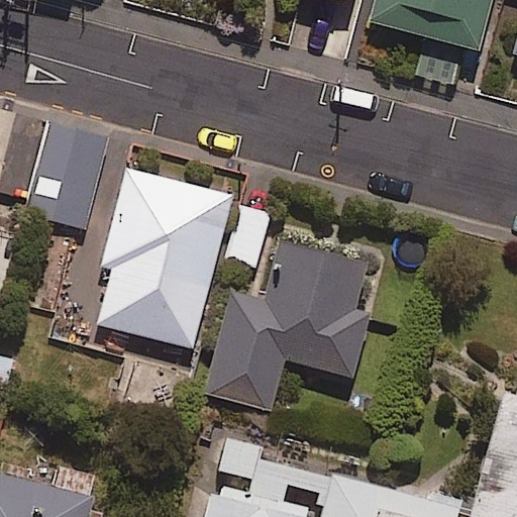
[(375,0),(369,23),(478,52),(491,0),(375,0)]
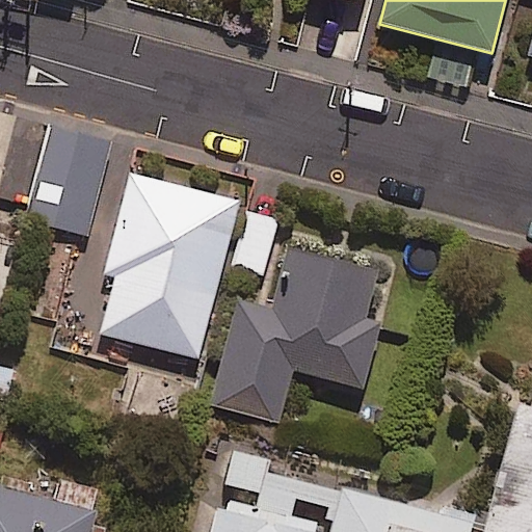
[(531,0),(525,0),(512,47),(531,51),(531,0)]
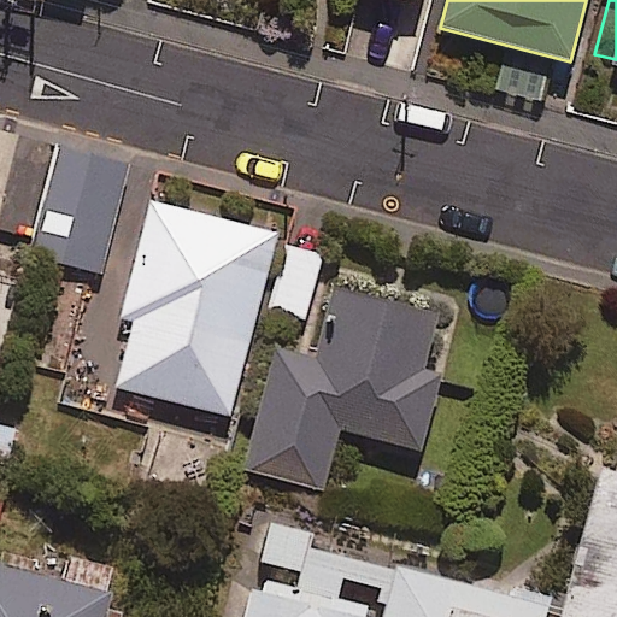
[(548,68),(506,54),(495,88),(538,101),(548,68)]
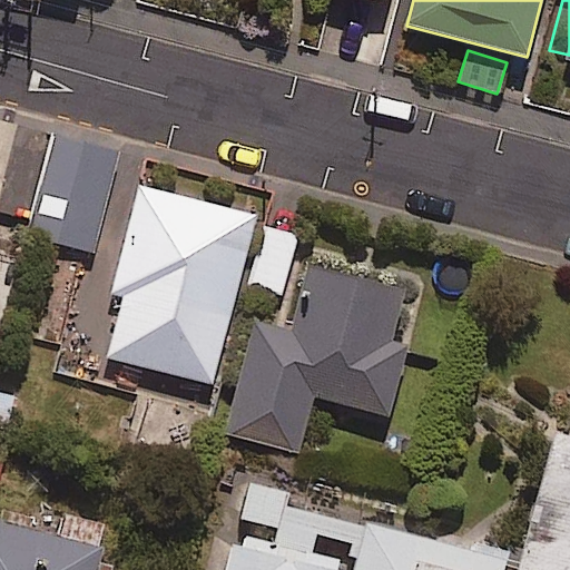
[(118,156),(53,139),(27,239),(92,256),(118,156)]
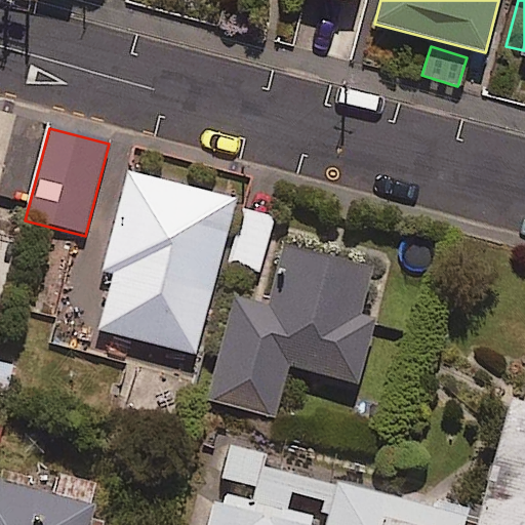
[(235,200),(128,173),(105,265),(114,267),(97,329),(195,355),(235,200)]
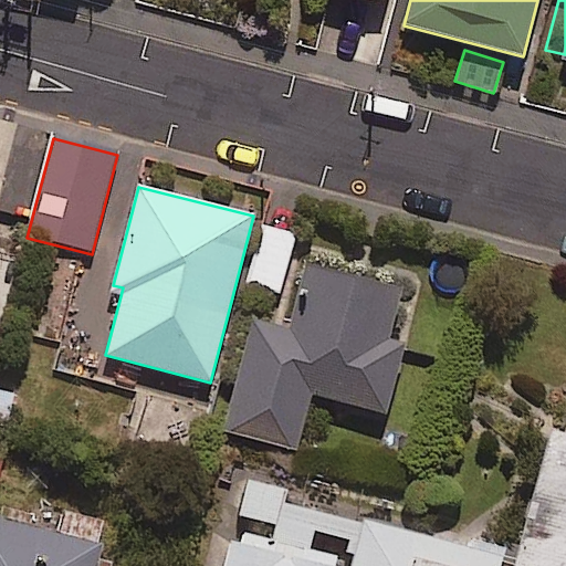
[(296,233),(269,226),(251,285),(279,294),(296,233)]
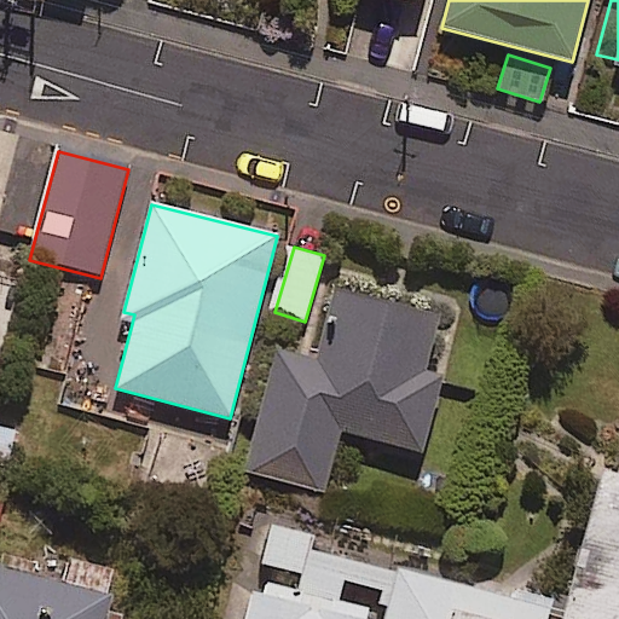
[(440,317),(334,287),(312,360),(278,352),(246,469),(323,491),(340,431),(421,453),(443,379),(424,372),(440,317)]
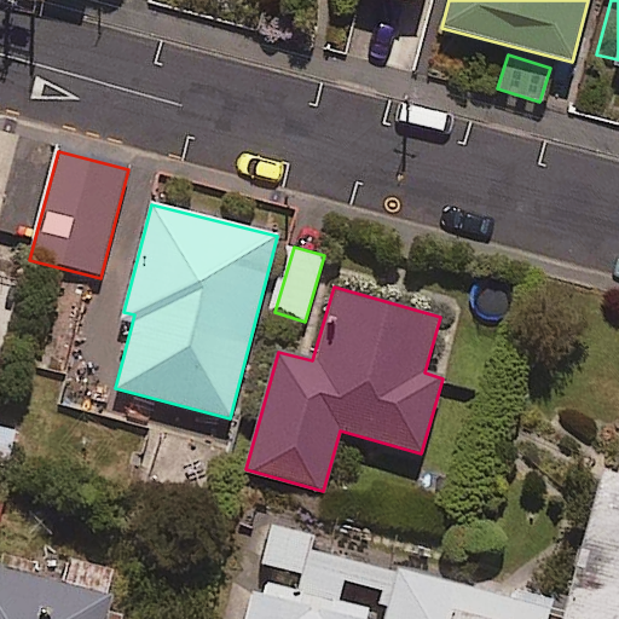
[(273,524),(261,568),(301,578),(298,591),(258,580),(247,618),(618,618),(618,480),(603,476),(566,617),(310,549),(313,534),(273,524)]
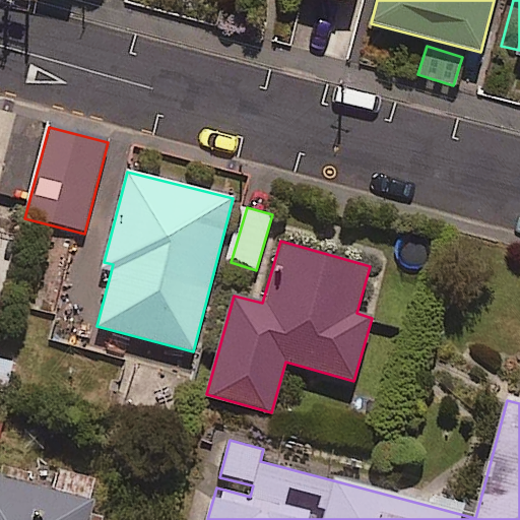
[(101,519),(106,503),(0,477),(0,519),(101,519)]
